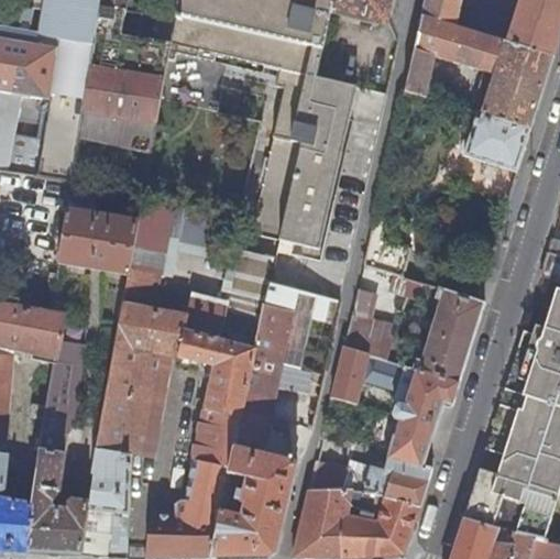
[(54,42),(46,97),(74,101),(68,134),(66,134),(62,166),(73,168),(78,134),(83,108),(89,65),(100,2),(100,0),(37,0),(34,26),(33,39),(54,42)]
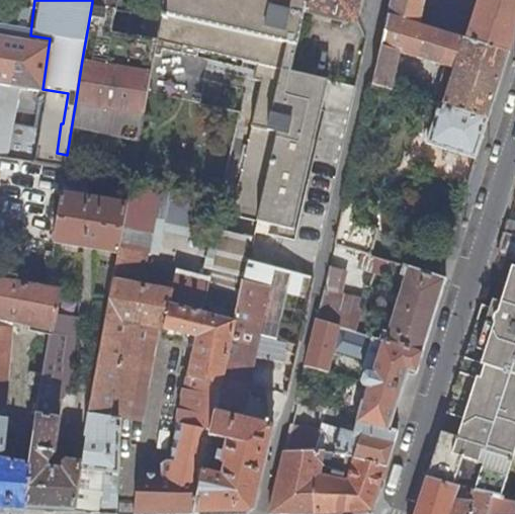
[(229,212),(256,219),(290,68),(304,8),(305,0),(160,0),(154,40),(153,45),(159,47),(160,37),(255,58),(255,60),(264,62),(260,78),(229,212)]
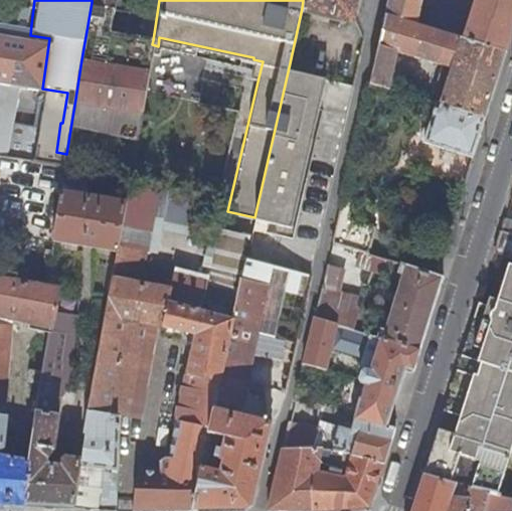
[(303,0),(302,8),(347,18),(354,13),(356,0),(303,0)]
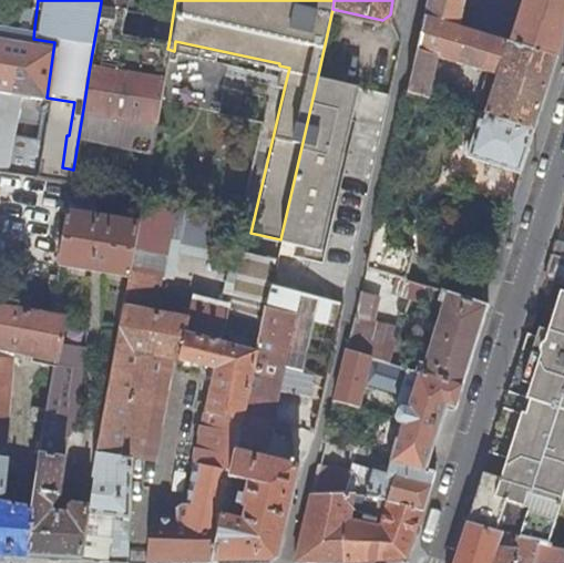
[(482,111),(533,126),(563,23),(563,0),(521,0),(509,39),(459,22),(463,0),(427,0),(407,86),(427,93),(437,52),(495,70),(482,111)]
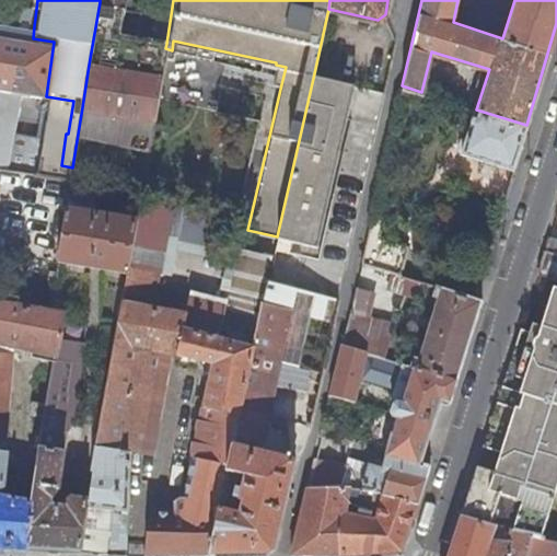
[(100,2),(89,65),(147,76),(153,42),(117,35),(123,6),(100,2)]
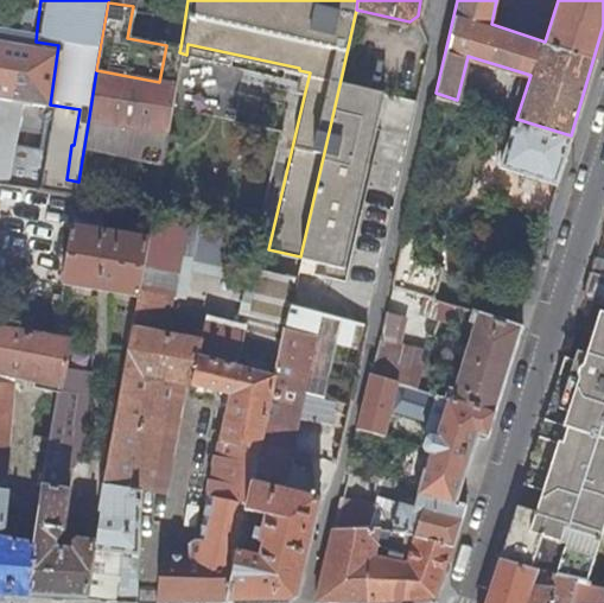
[(0,36),(36,42),(37,29),(0,23),(0,36)]
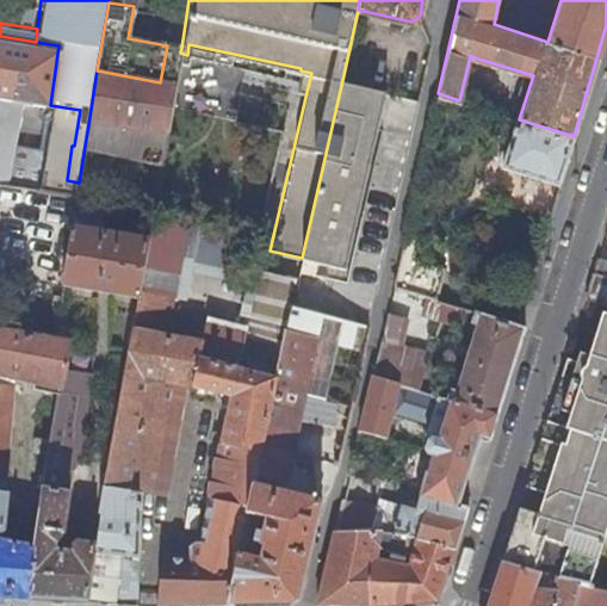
[(50,105),(59,45),(36,42),(0,36),(0,181),(8,183),(22,100),(50,105)]
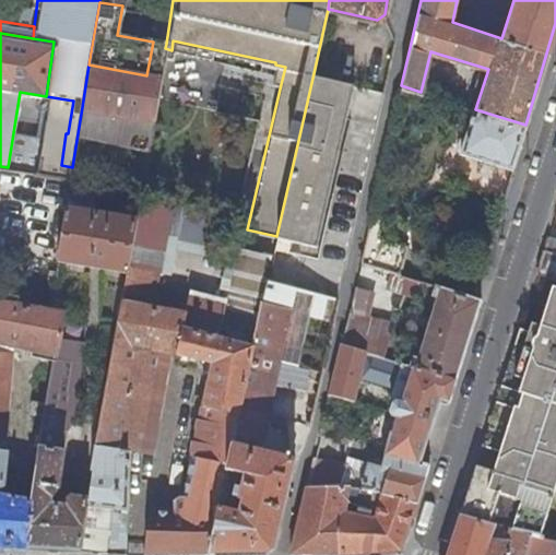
[(89,65),(82,107),(153,119),(157,96),(165,48),(166,44),(153,42),(146,75),(89,65)]
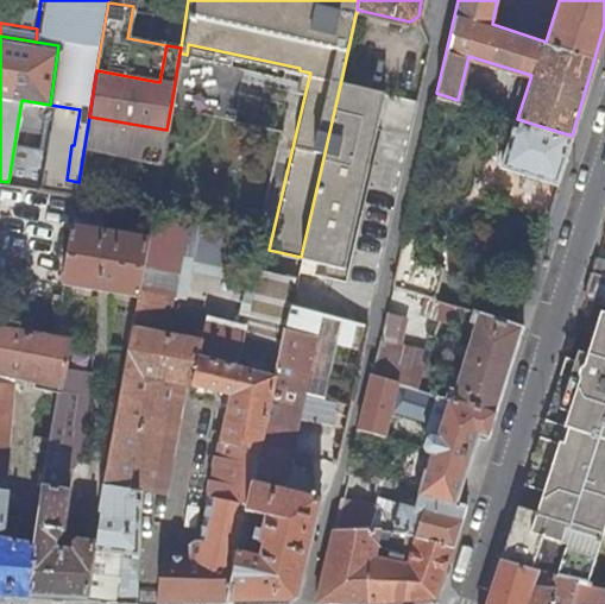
[(295,89),(306,92),(310,73),(300,70),(295,89)]
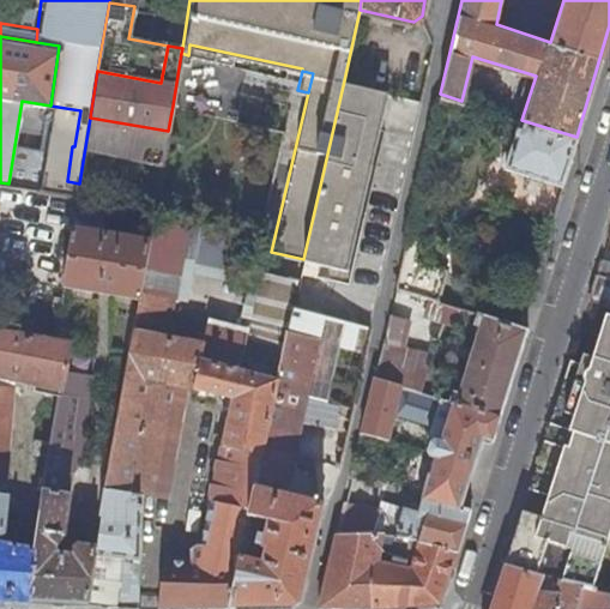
[(344,80),(303,259),(345,267),(388,91),(344,80)]
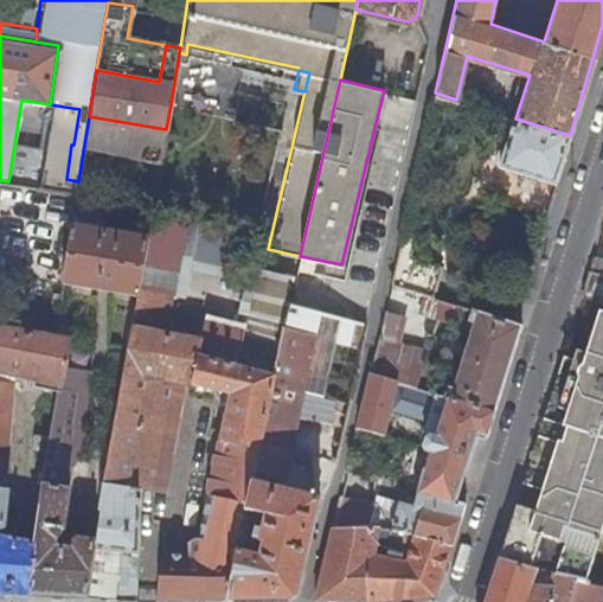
[(89,116),(84,145),(160,162),(166,129),(89,116)]
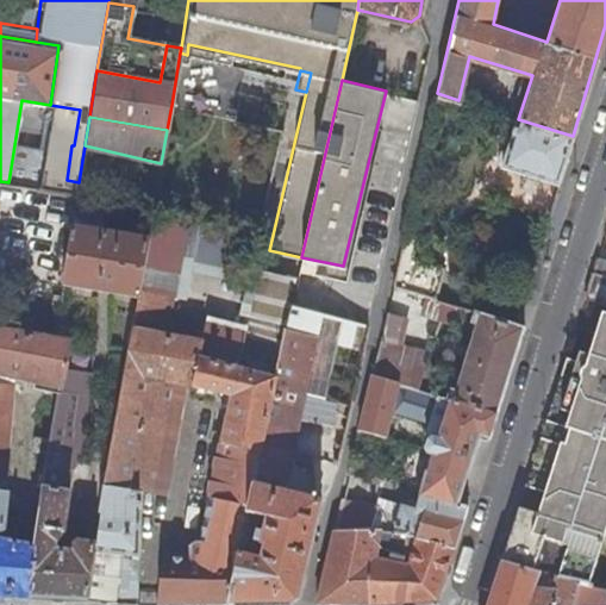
[(500,166),(557,182),(573,136),(518,119),(514,118),(500,166)]
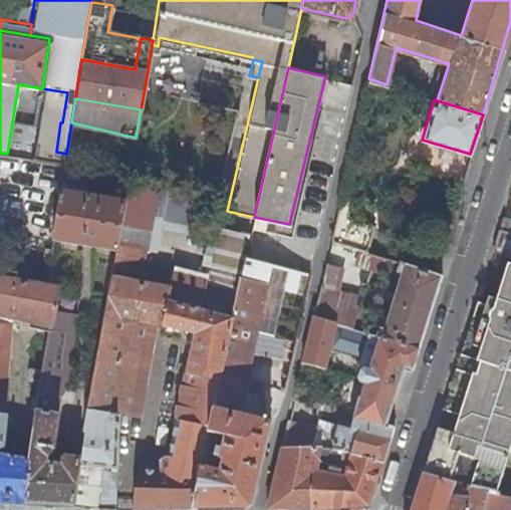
[(44,150),(42,160),(65,164),(66,154),(56,152),(44,150)]
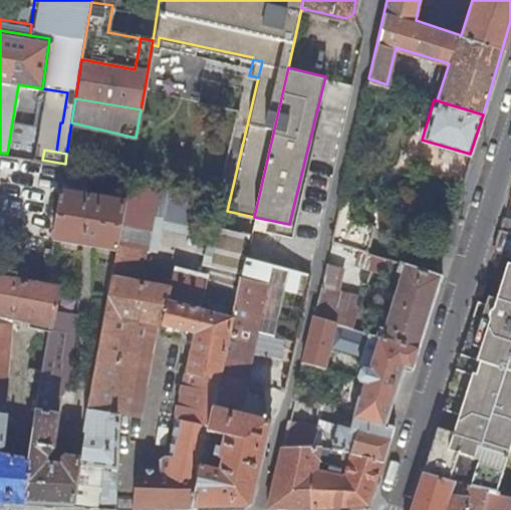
[(304,182),(303,197),(321,198),(322,182),(304,182)]
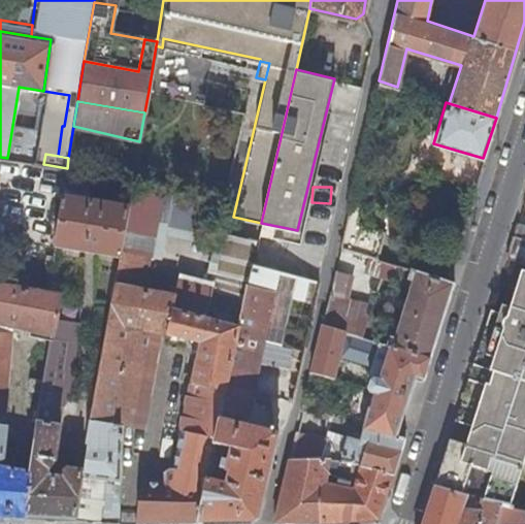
[(63,193),(55,244),(120,255),(121,250),(126,220),(128,204),(63,193)]
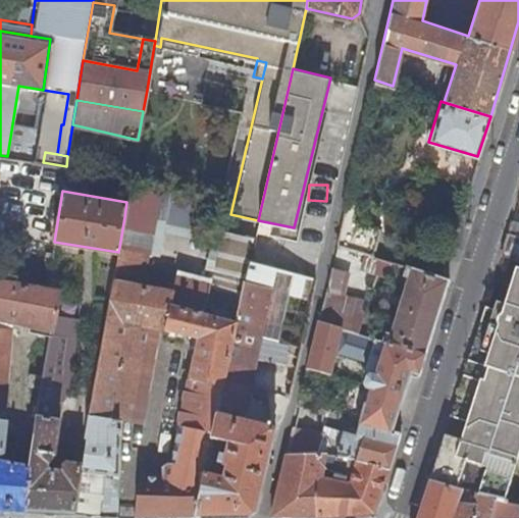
[(358,250),(371,252),(378,225),(351,219),(356,201),(347,198),(335,246),(358,250)]
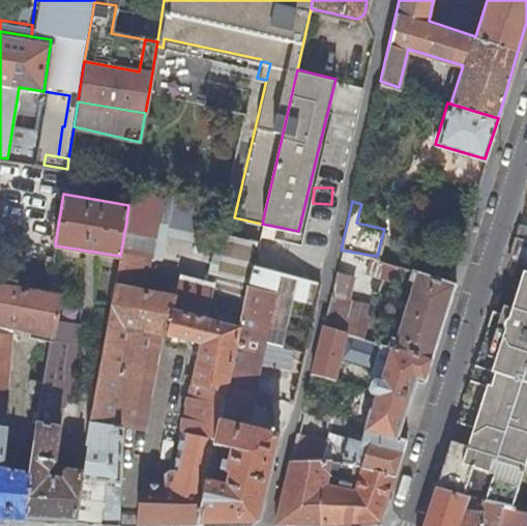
[(159,226),(126,221),(121,251),(120,256),(115,284),(138,288),(148,290),(159,226)]
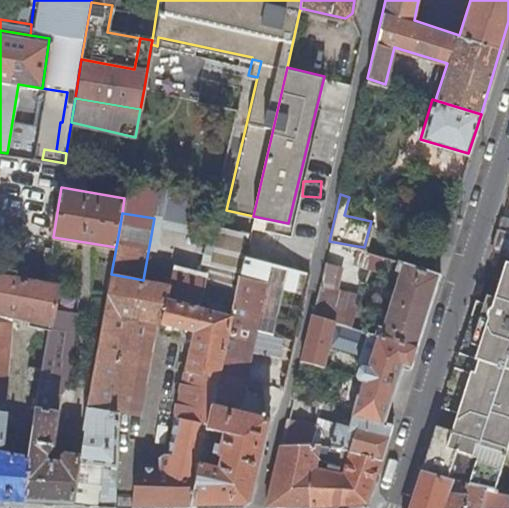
[(508,215),(502,214),(497,228),(508,231),(508,215)]
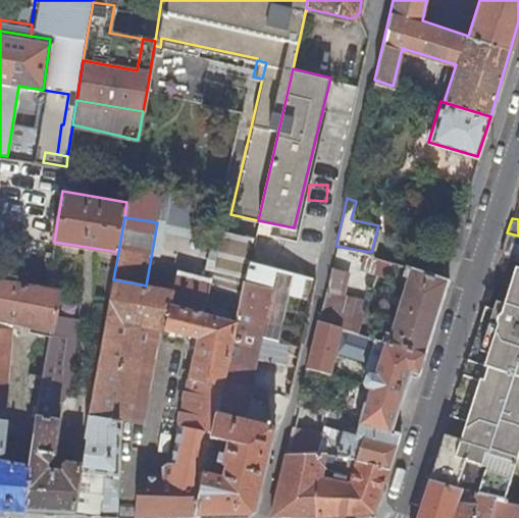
[(202,265),(226,270),(229,253),(245,256),(250,235),(211,225),(202,265)]
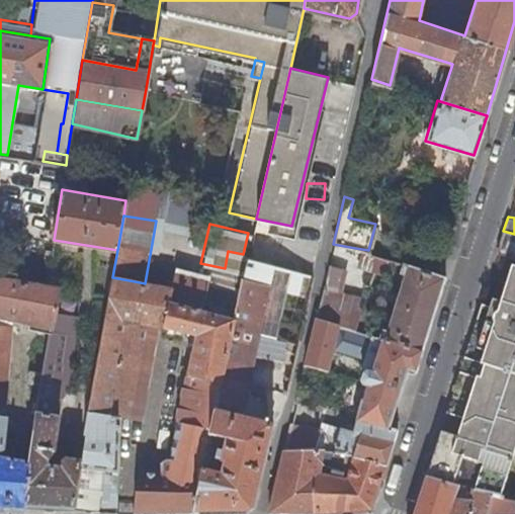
[(514,234),(503,231),(497,252),(514,257),(513,263),(511,262),(499,298),(492,295),(489,304),(481,301),(446,411),(461,416),(456,434),(440,428),(425,475),(458,483),(474,487),(490,491),(500,494),(514,446),(514,234)]
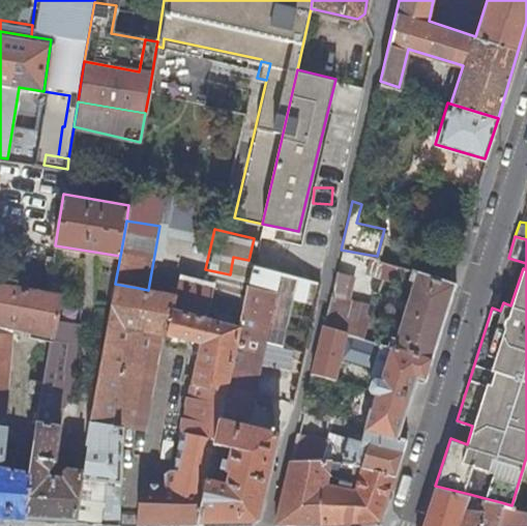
[(253,264),(240,324),(213,445),(230,448),(225,473),(228,473),(226,485),(206,480),(197,525),(255,521),(259,517),(281,424),(276,422),(275,431),(245,424),(281,270),(253,264)]
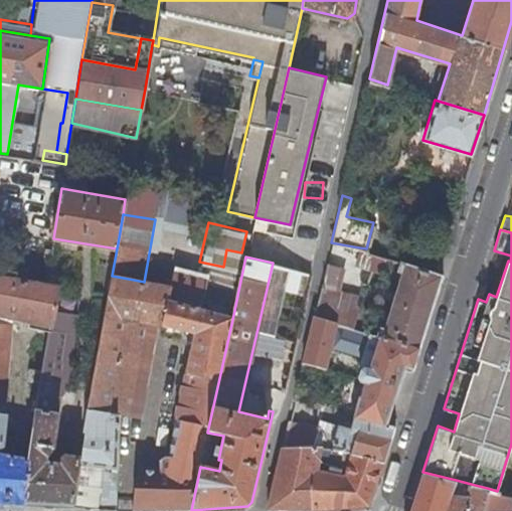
[(376,335),(418,347),(434,299),(442,275),(441,272),(400,260),(397,270),(402,271),(383,327),(379,325),(376,335)]
